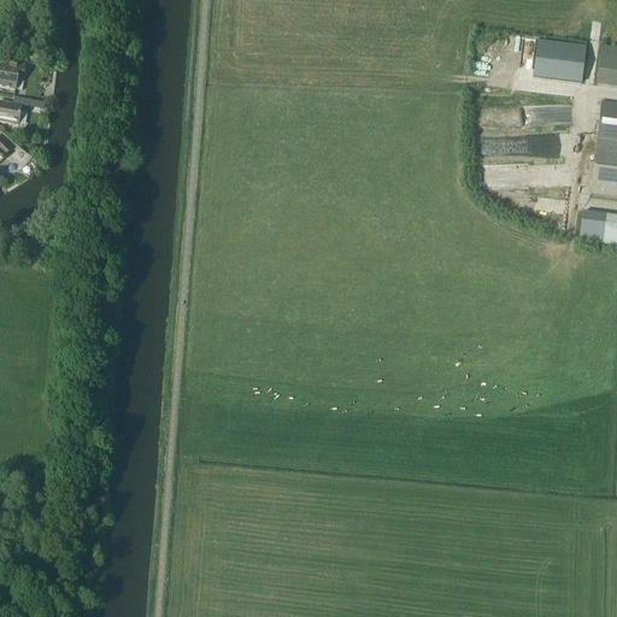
[(516,54),(534,56),(534,39),(516,37),(516,54)]
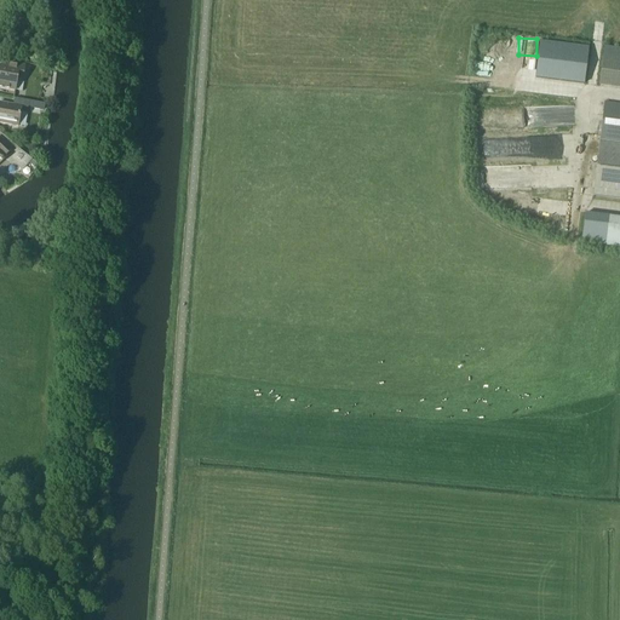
[(540,41),(535,78),(585,84),(589,47),(540,41)]
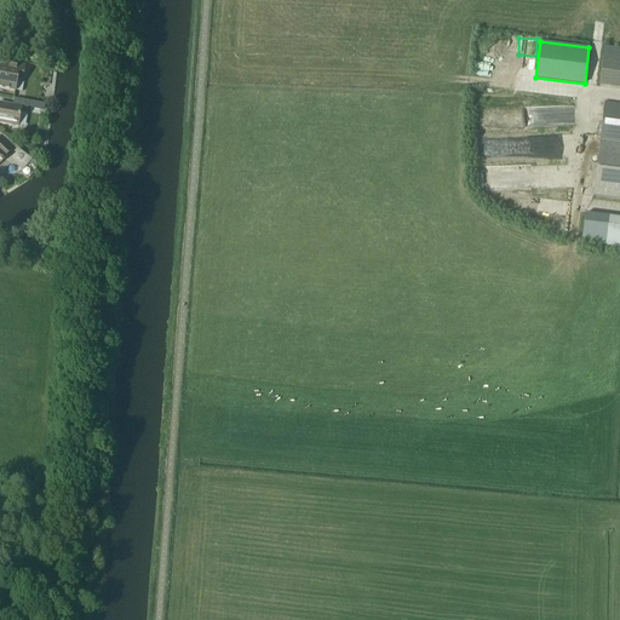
[(600,87),(619,89),(619,51),(603,50),(600,87)]
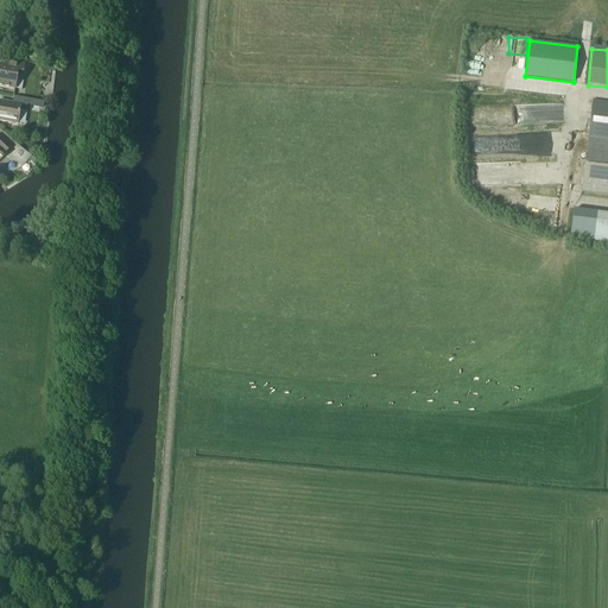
[(1,70),(0,69),(0,88),(16,92),(18,76),(23,76),(25,67),(2,62),(1,70)]
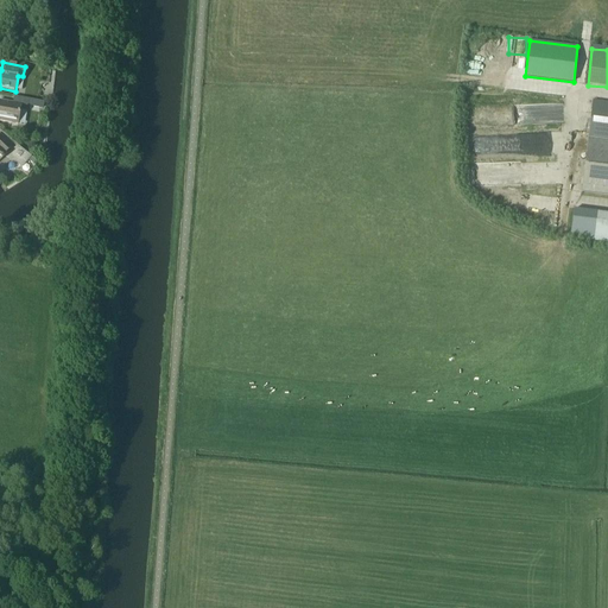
[(0,121),(18,126),(20,112),(27,113),(29,106),(39,108),(40,103),(14,99),(13,105),(0,102),(0,121)]
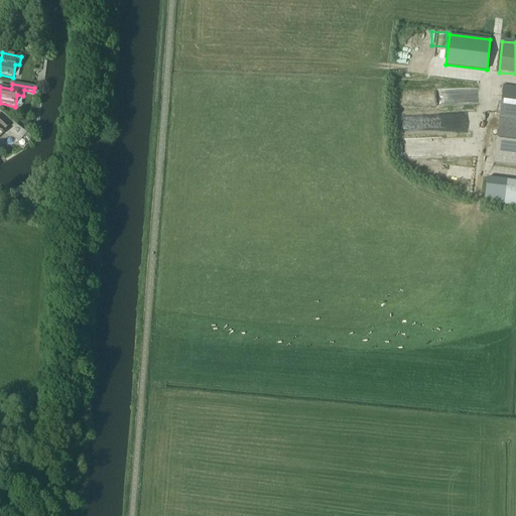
[(515,88),(504,87),(494,164),(515,166),(515,88)]
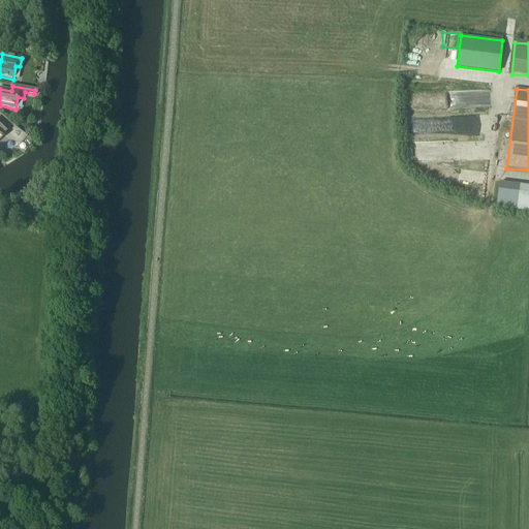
[(0,148),(3,145),(9,142),(17,143),(20,146),(24,141),(30,146),(33,143),(8,123),(0,115),(0,148)]
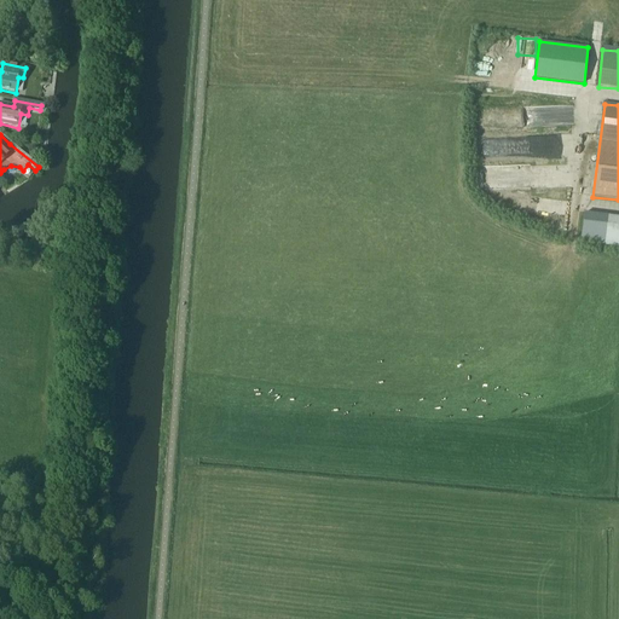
[(487,167),(487,186),(549,186),(549,166),(487,167)]
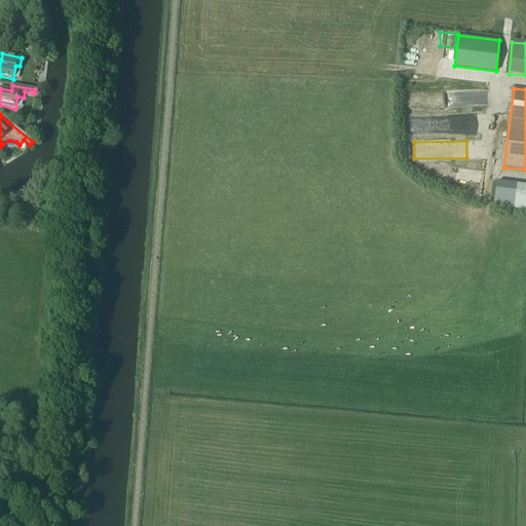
[(496,183),(494,208),(514,211),(517,186),(496,183)]
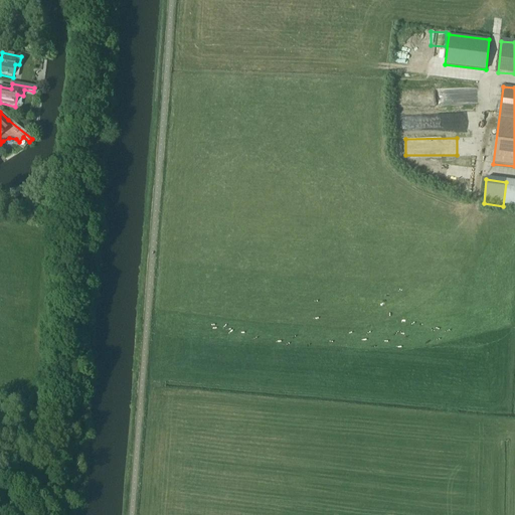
[(514,207),(514,182),(506,182),(503,206),(514,207)]
